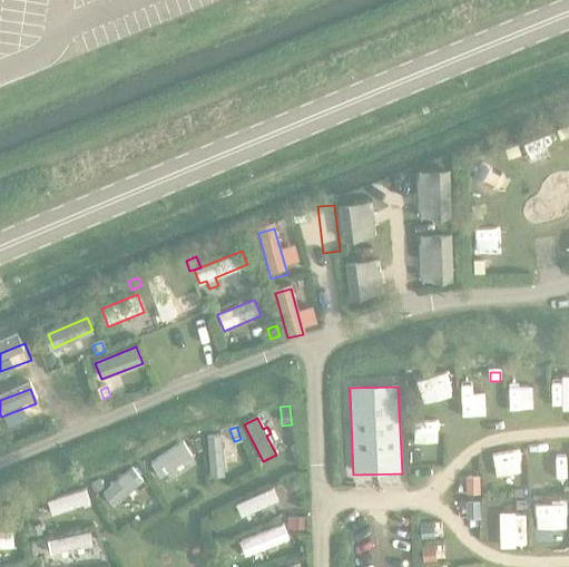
[(224,477),(221,437),(207,438),(211,477),(224,477)]
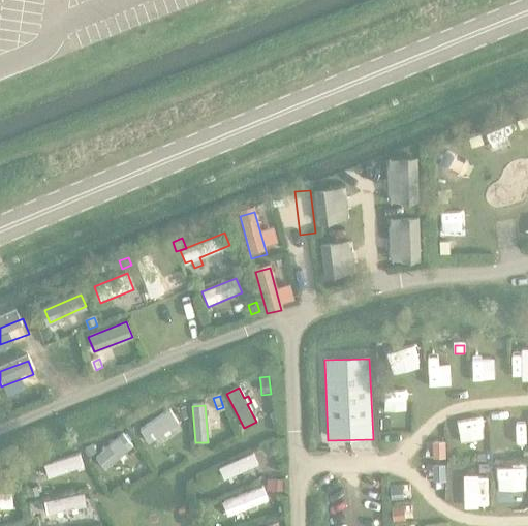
[(185,409),(179,412),(179,414),(182,421),(188,418),(186,411),(185,409)]
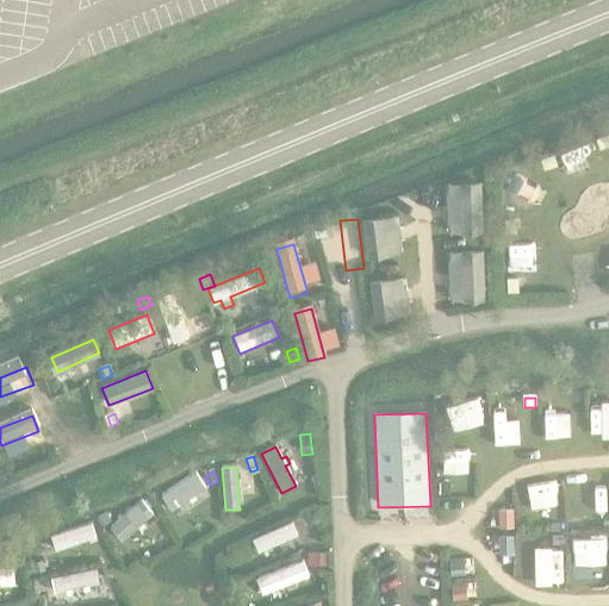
[(196,473),(162,497),(173,512),(206,488),(196,473)]
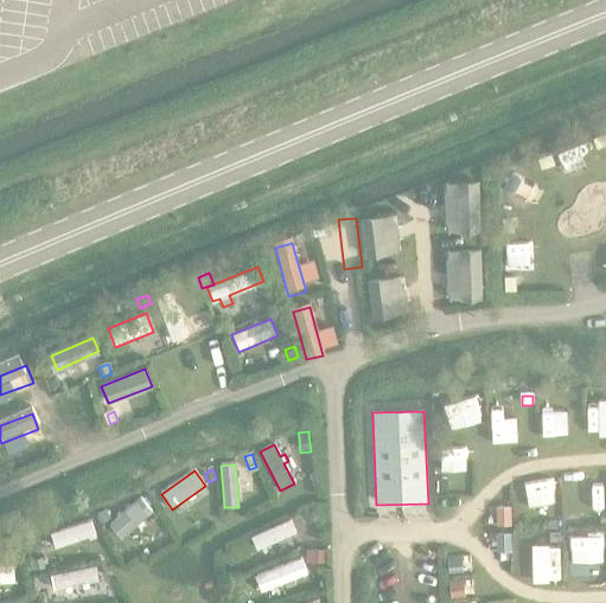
[(141,499),(109,525),(121,539),(138,526),(140,528),(145,524),(142,521),(153,513),(141,499)]
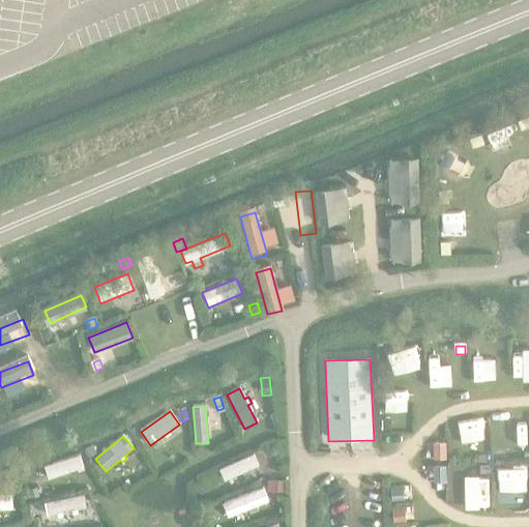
[(275,444),(265,448),(268,458),(278,454),(275,444)]
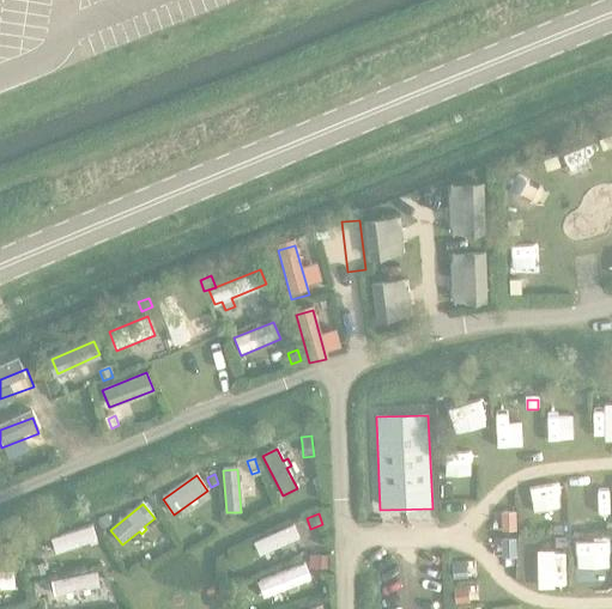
[(513,517),(498,518),(498,535),(513,535),(513,517)]
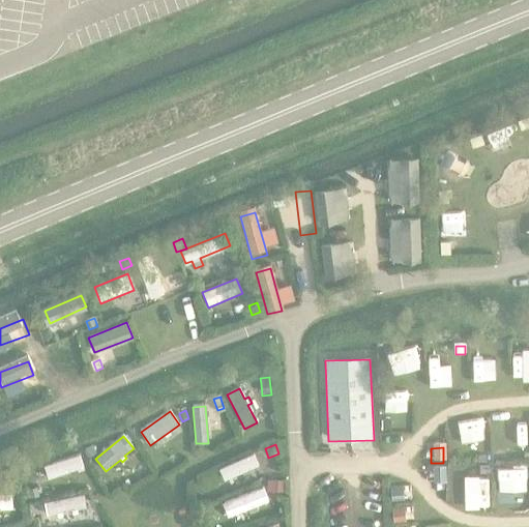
[(86,454),(85,455),(88,460),(96,456),(94,450),(93,449),(86,454)]
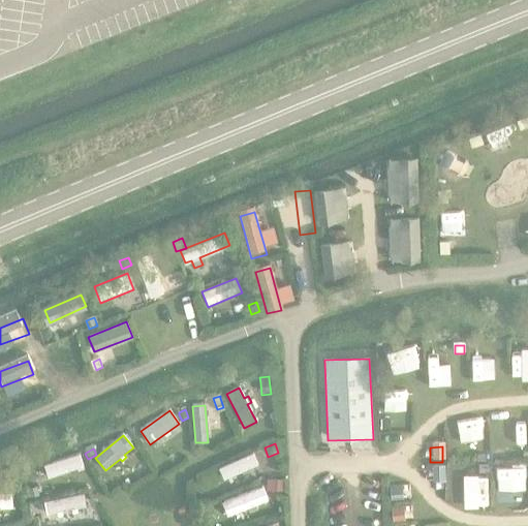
[(252,453),(218,468),(224,482),(258,466),(252,453)]
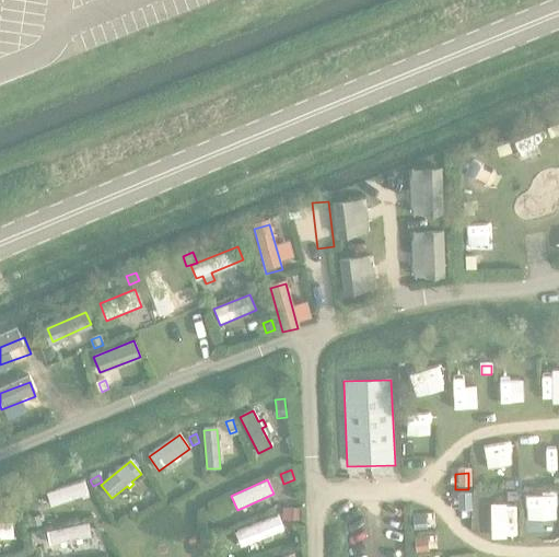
[(83,482),(46,494),(50,508),(81,497),(82,502),(90,500),(83,482)]
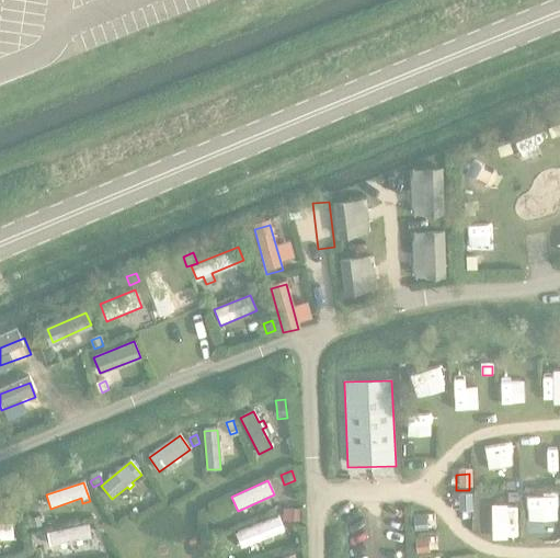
[(517,493),(507,493),(507,503),(517,503),(517,493)]
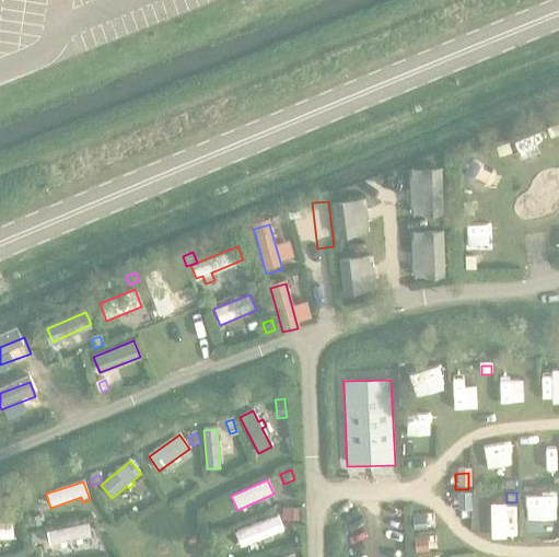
[(468,498),(455,498),(456,514),(468,514),(468,498)]
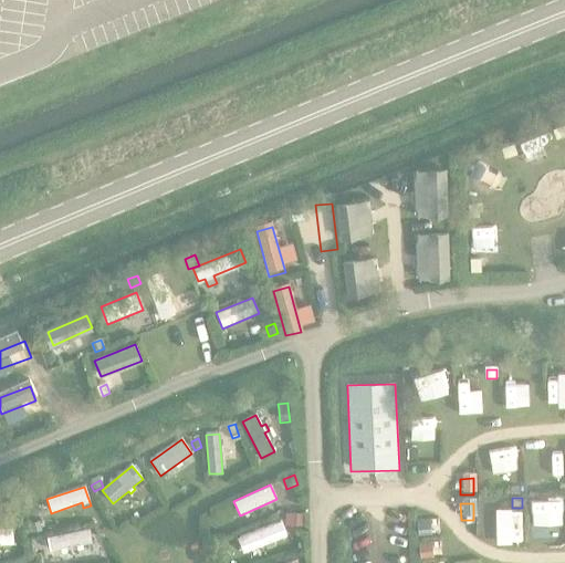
[(304,514),(288,513),(286,527),(303,527),(304,514)]
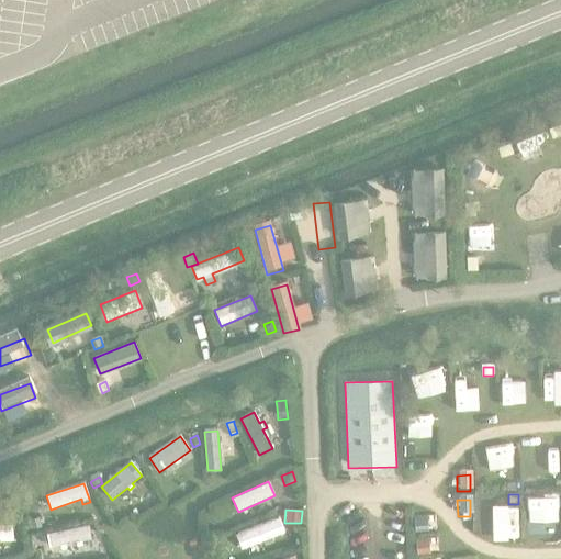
[(11,512),(7,512),(7,513),(9,520),(17,518),(15,511),(11,512)]
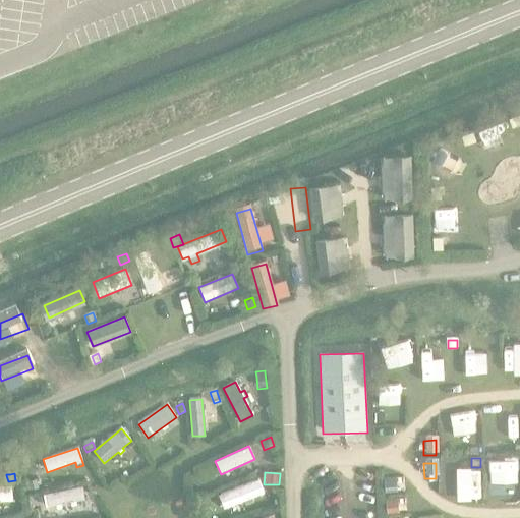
[(258,478),(218,495),(223,508),(243,501),(245,506),(254,503),(251,497),(264,493),(258,478)]
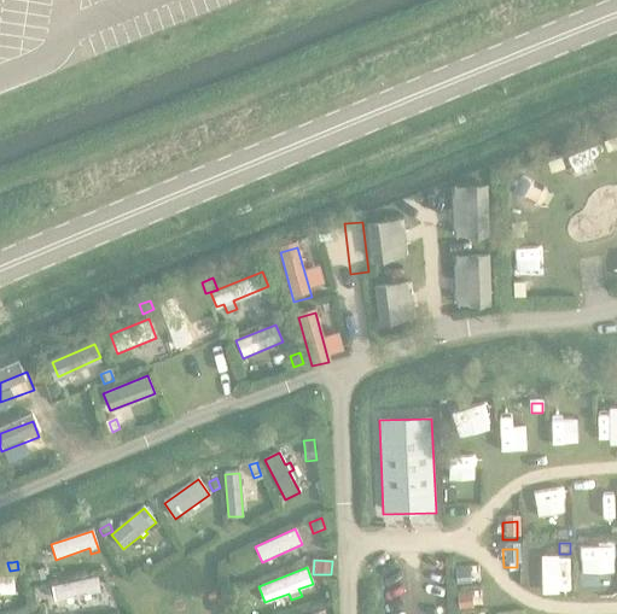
[(42,569),(34,573),(38,583),(46,579),(42,569)]
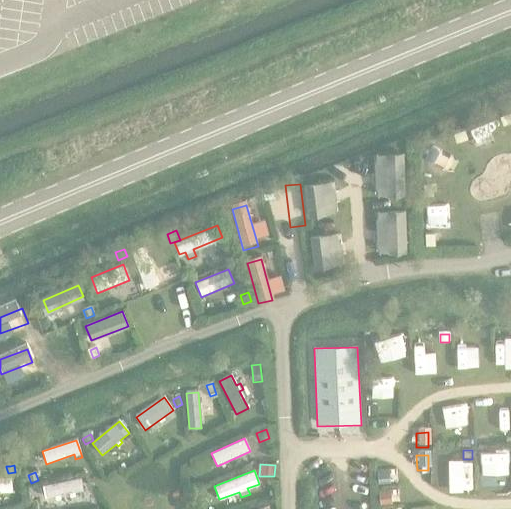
[(389,472),(378,472),(378,487),(390,486),(389,472)]
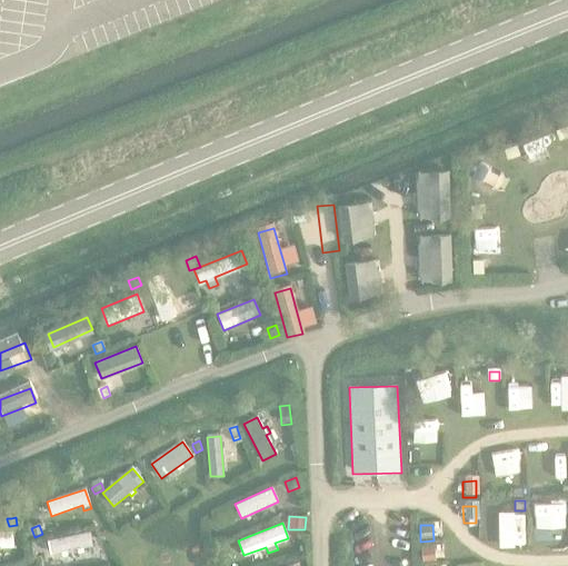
[(10,530),(0,530),(0,546),(11,546),(10,530)]
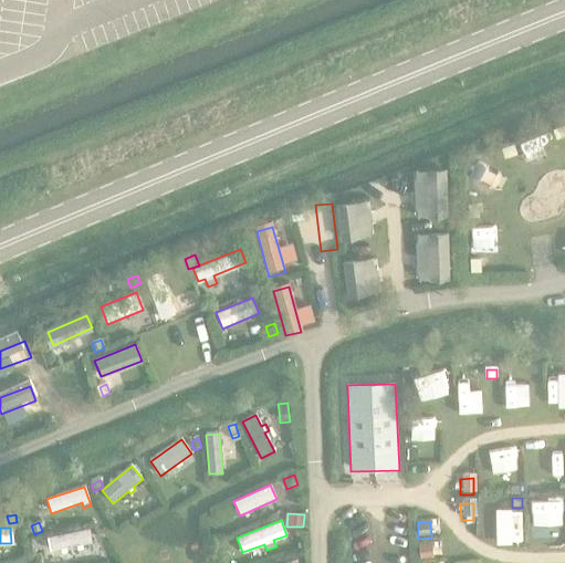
[(89,529),(49,537),(52,552),(60,550),(61,553),(67,552),(66,549),(76,546),(77,550),(83,549),(82,545),(92,544),(89,529)]
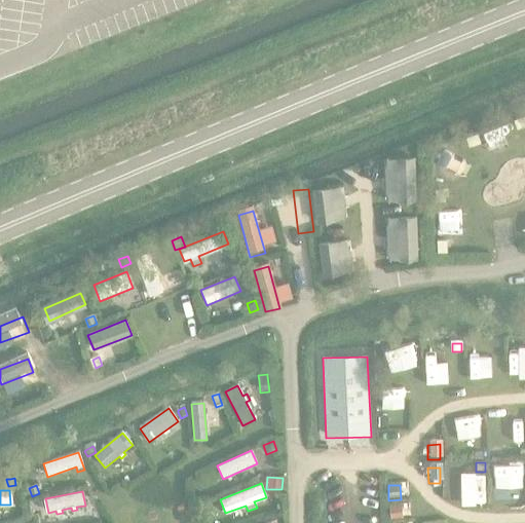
[(401,506),(389,507),(391,522),(403,520),(401,506)]
